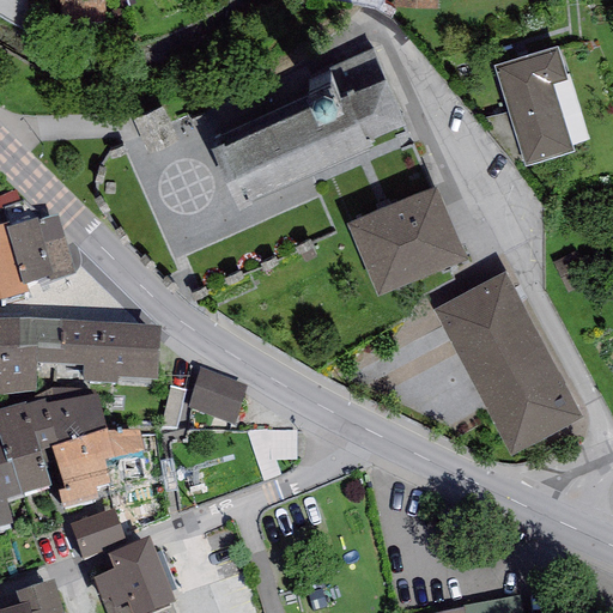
[(356,89),(390,74),(381,50),(346,66),(356,89)]
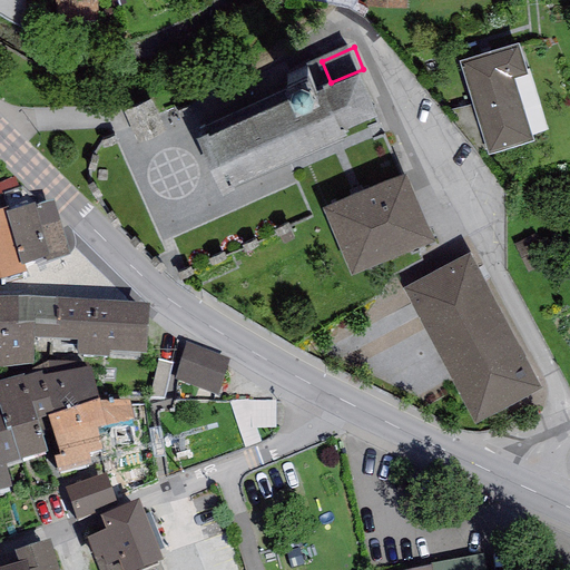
[(469,60),(494,151),(533,141),(516,79),(527,76),(518,47),(469,60)]
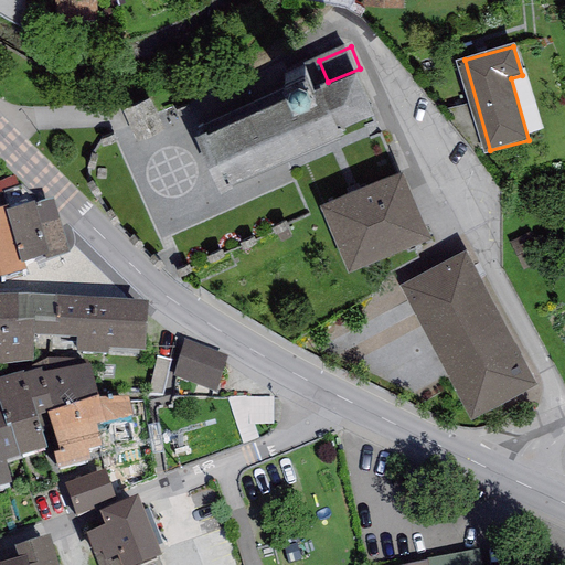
[(287,67),(299,93),(326,81),(313,55),(287,67)]
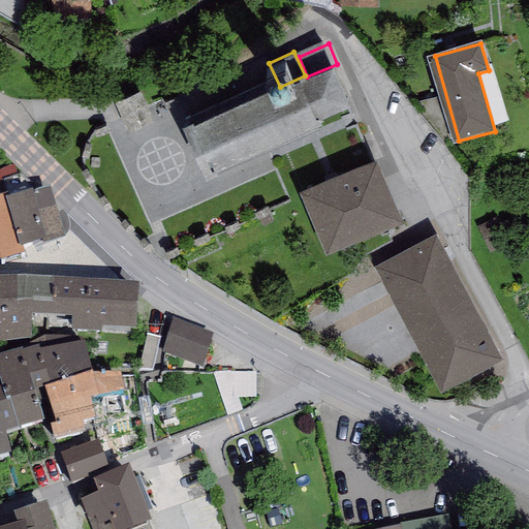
[(215,164),(220,176),(270,153),(327,127),(322,120),(353,105),(337,68),(307,82),(305,75),(280,87),(222,114),(197,125),(200,131),(215,164)]
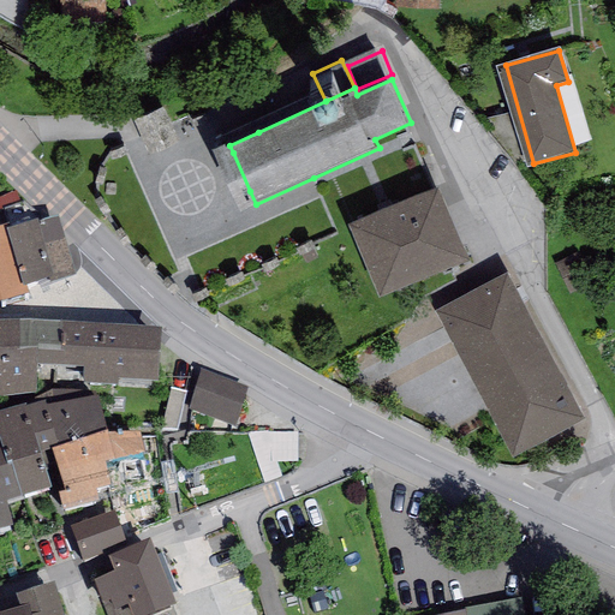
[(143,135),(148,145),(177,132),(172,121),(161,97),(132,111),(143,135)]
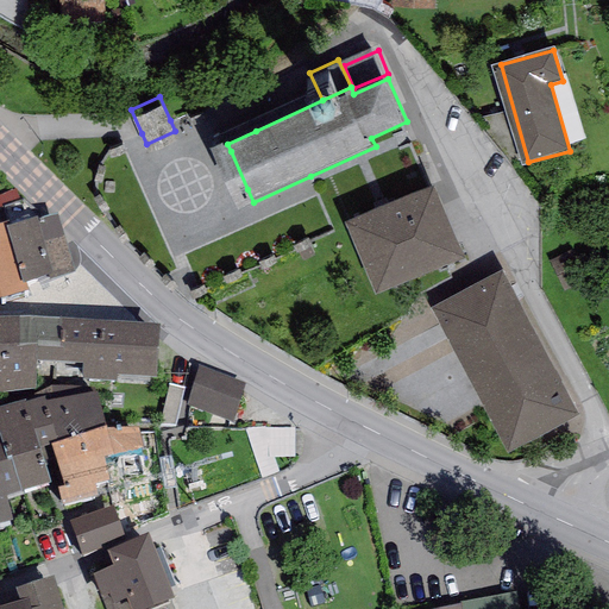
[(437,192),(355,227),(381,289),(463,253),(437,192)]
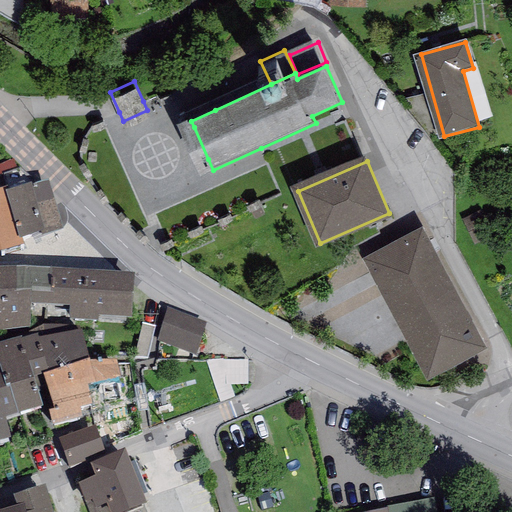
[(32,182),(6,190),(20,238),(22,237),(40,232),(41,235),(62,229),(48,180),(33,185),(32,182)]
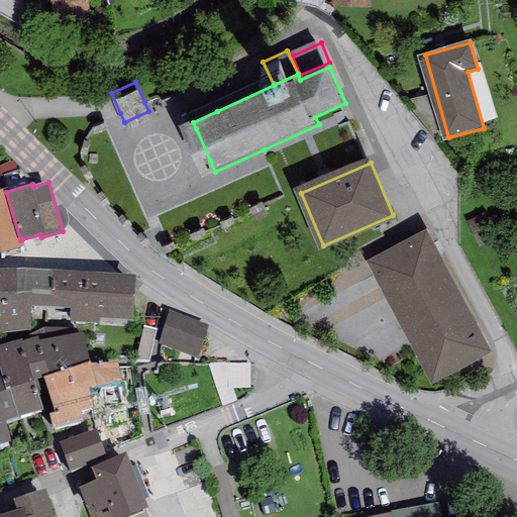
[(5,188),(0,189),(0,250),(0,252),(23,245),(22,239),(20,240),(6,192),(5,188)]
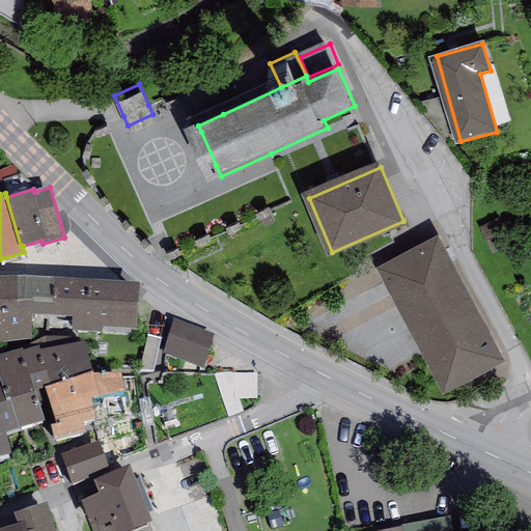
[(444,240),(385,271),(449,393),(508,363),(444,240)]
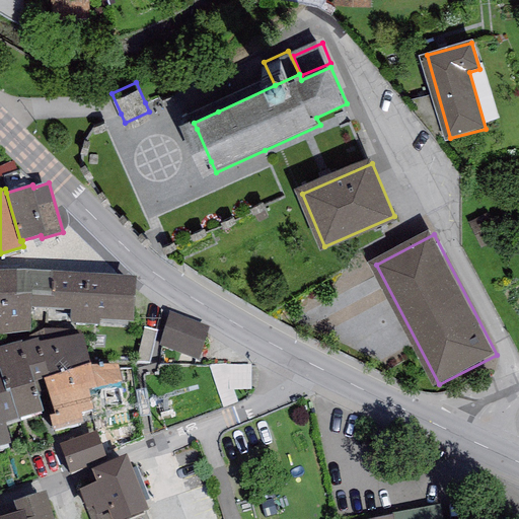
[(30,269),(0,270),(0,338),(29,337),(30,307),(30,269)]
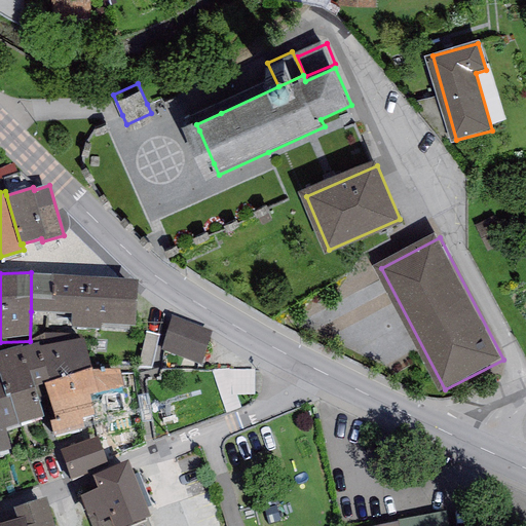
[(137,279),(31,272),(31,311),(71,313),(69,328),(101,330),(102,324),(135,324),(137,279)]
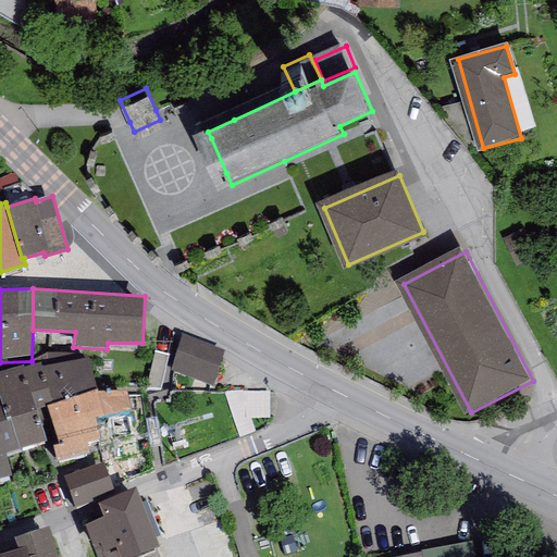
[(182,335),(169,371),(212,386),(225,350),(182,335)]
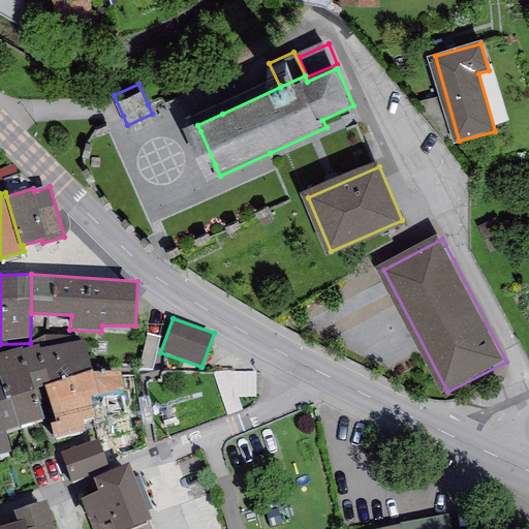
[(47,369),(51,384),(92,371),(84,340),(39,348),(47,369)]
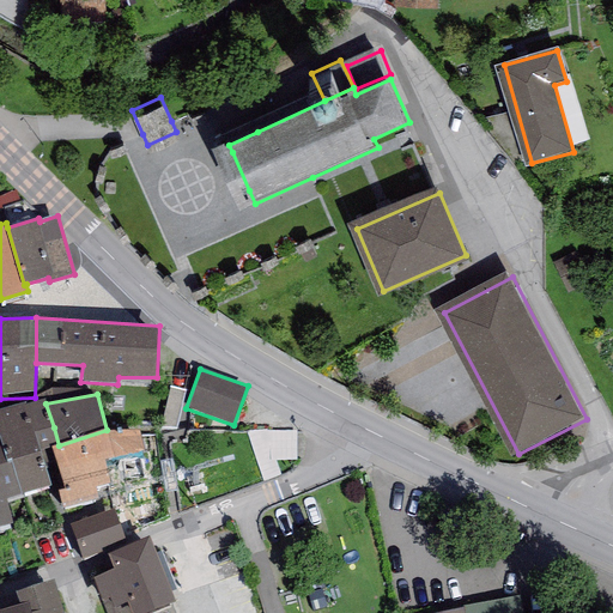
[(24,402),(0,410),(0,442),(6,462),(41,451),(32,432),(54,428),(46,404),(44,400),(26,405),(24,402)]
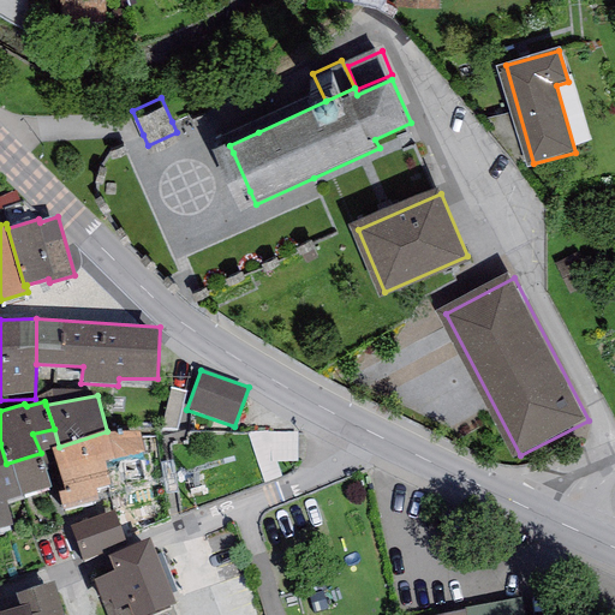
[(33,434),(41,453),(52,449),(59,447),(54,429),(33,434)]
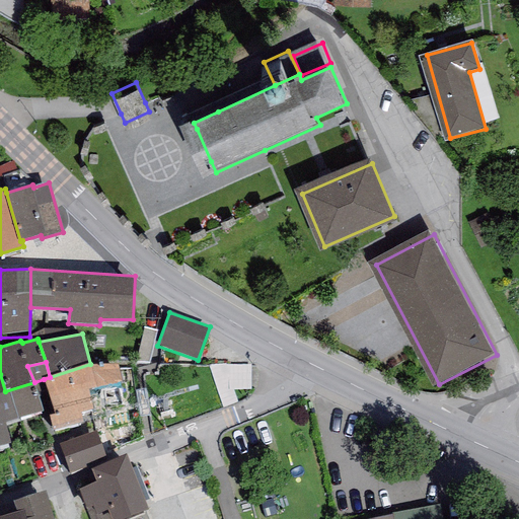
[(119,363),(90,364),(100,409),(127,403),(119,363)]
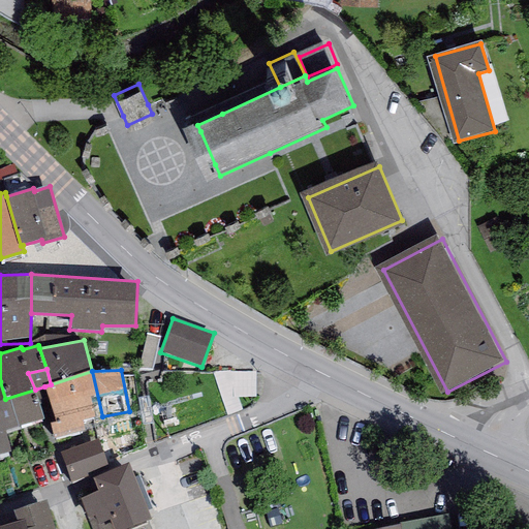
[(51,384),(44,386),(55,423),(51,424),(54,438),(85,430),(82,421),(102,416),(92,371),(51,384)]
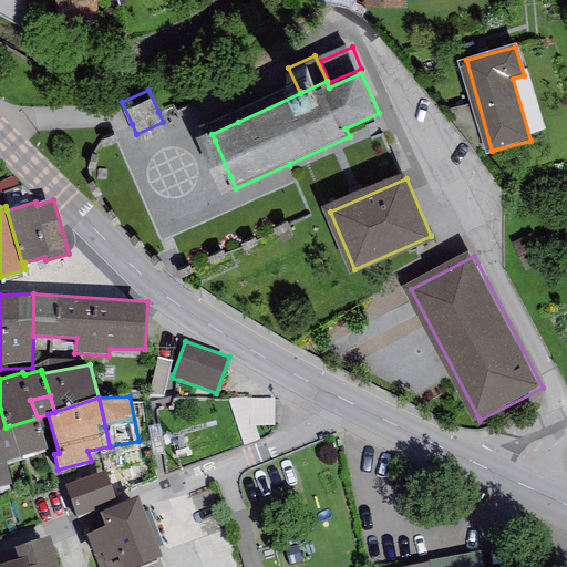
[(257,425),(279,425),(279,401),(257,401),(257,425)]
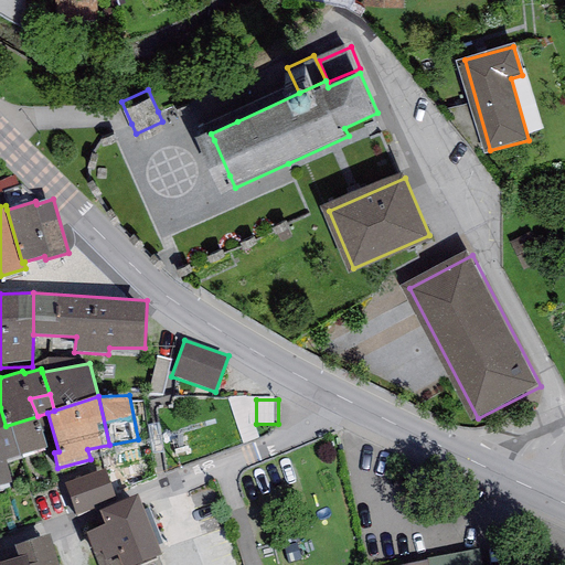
[(0,484),(12,482),(6,460),(46,448),(38,416),(6,426),(0,427),(0,484)]
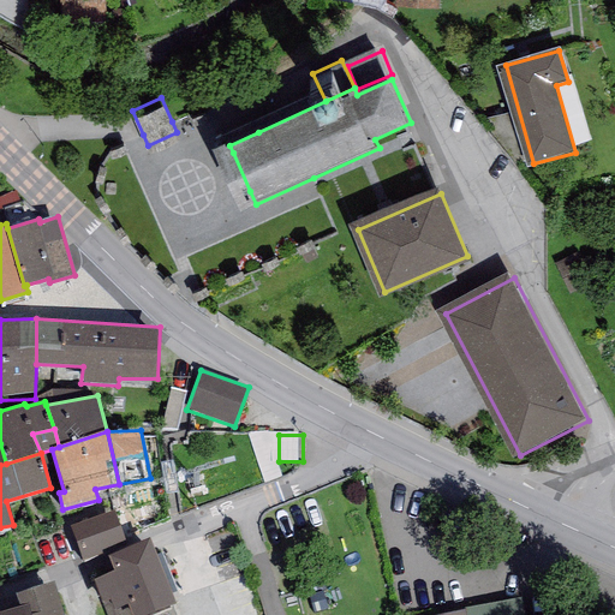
[(72,525),(83,560),(112,548),(109,542),(124,536),(115,511),(72,525)]
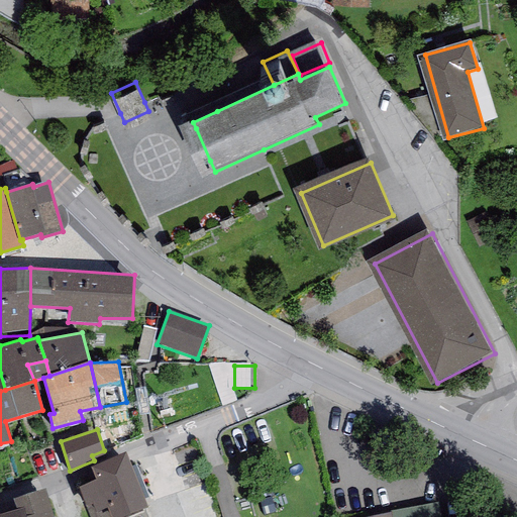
[(125,453),(91,468),(96,480),(78,488),(89,516),(147,516),(144,509),(147,508),(125,453)]
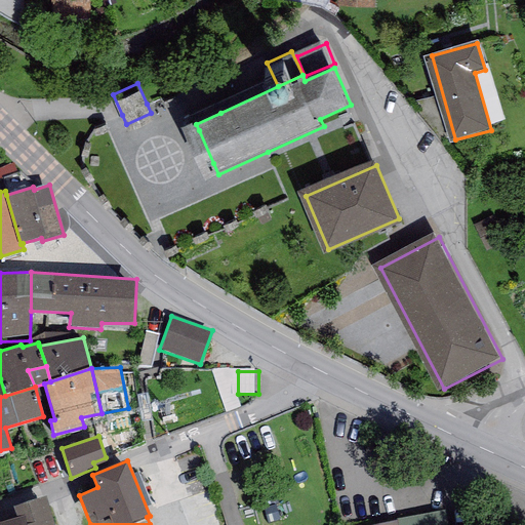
[(13,507),(16,518),(24,516),(26,524),(55,524),(46,495),(13,507)]
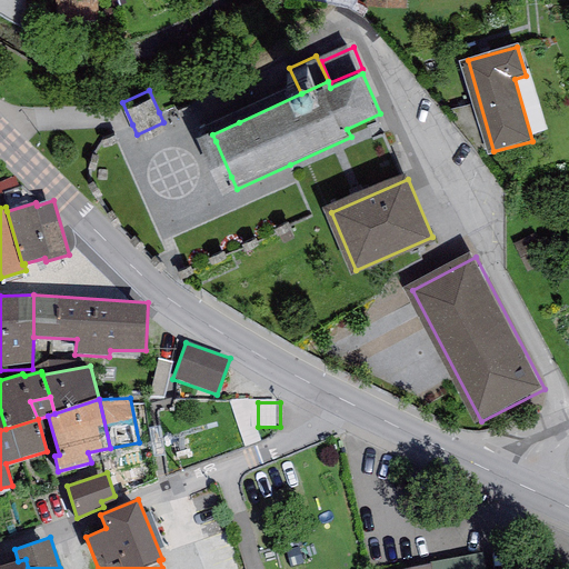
[(429,562),(430,565),(430,568),(483,568),(481,553),(429,562)]
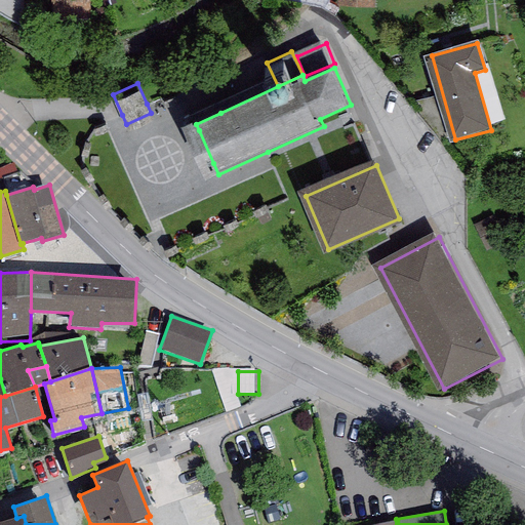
[(0,522),(0,524),(26,524),(24,516),(16,518),(0,522)]
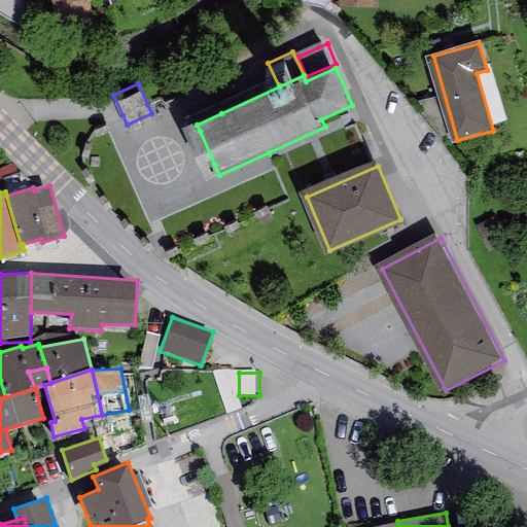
All buildings are outlined.
